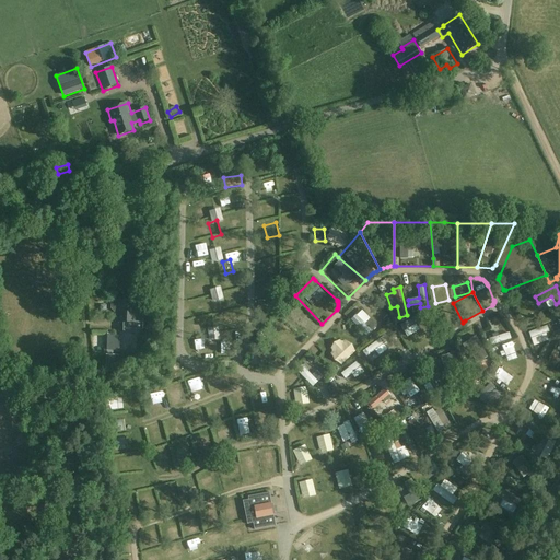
[(295,295),(276,315),(304,342),(322,324),(295,295)]
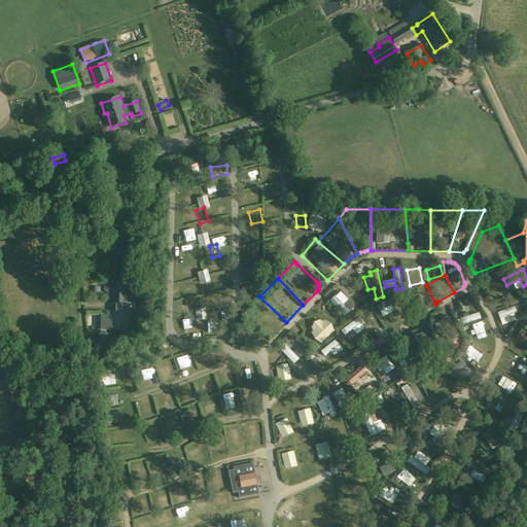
[(108,283),(105,286),(105,290),(108,293),(112,293),(112,304),(112,312),(118,312),(119,304),(135,304),(135,291),(127,290),(127,283),(113,283),(108,283)]
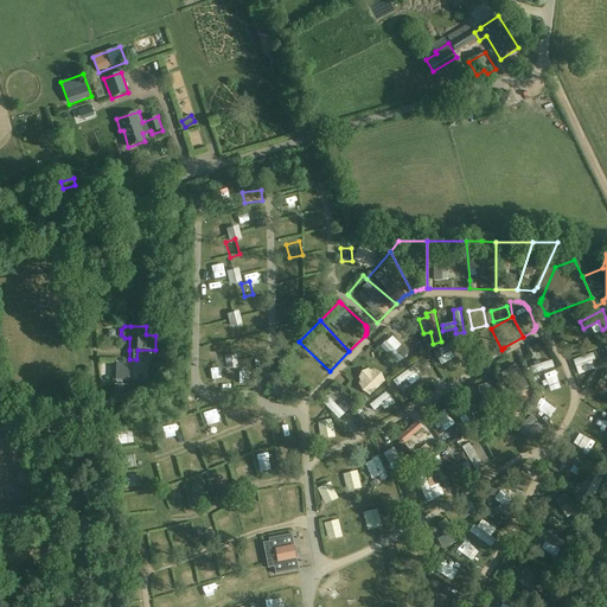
[(466,334),(462,336),(479,363),(502,350),(491,328),(471,333),(466,334)]
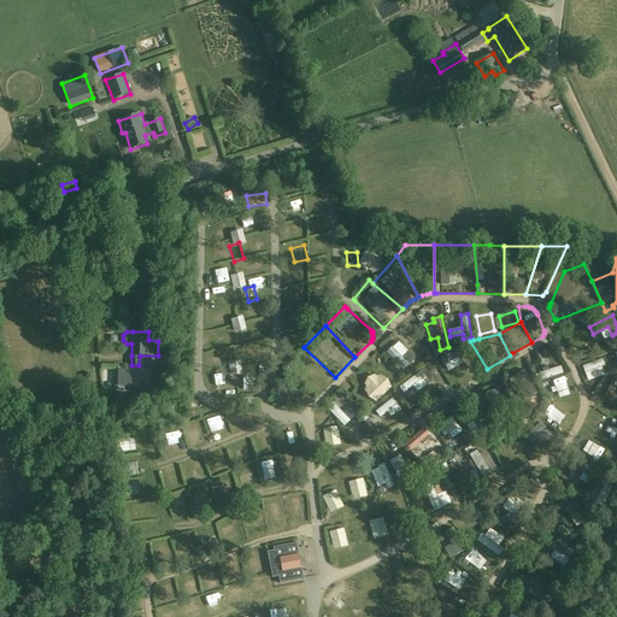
[(387,352),(404,370),(411,364),(410,363),(417,357),(410,350),(404,356),(393,346),(387,352)]
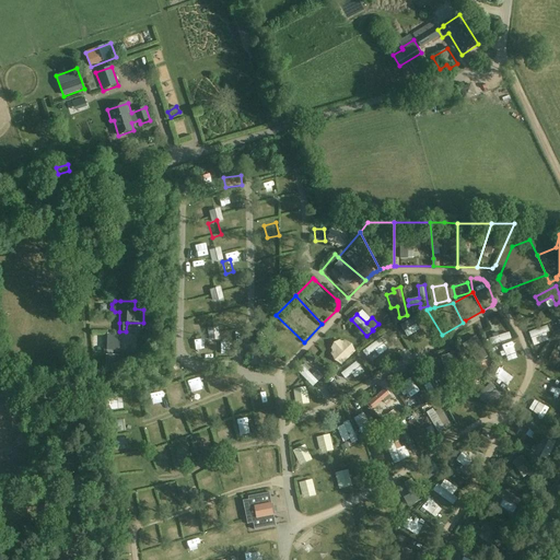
[(497,314),(471,328),(482,349),(511,340),(515,337),(514,335),(510,328),(499,314),(498,314),(497,314)]
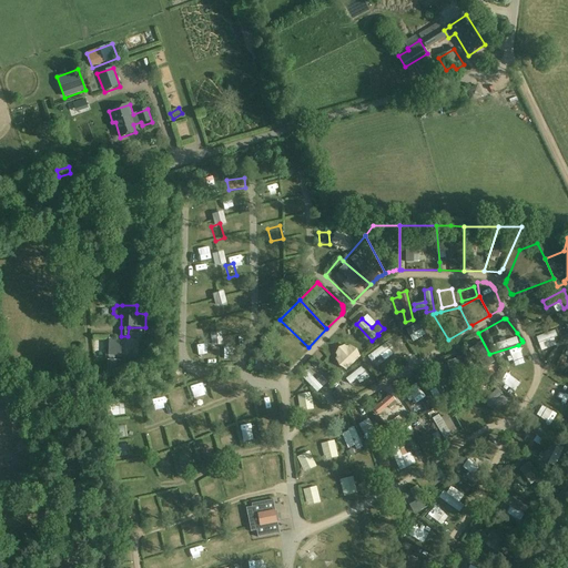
[(561,322),(531,336),(543,359),(546,363),(564,335),(564,334),(565,334),(565,333),(561,322)]
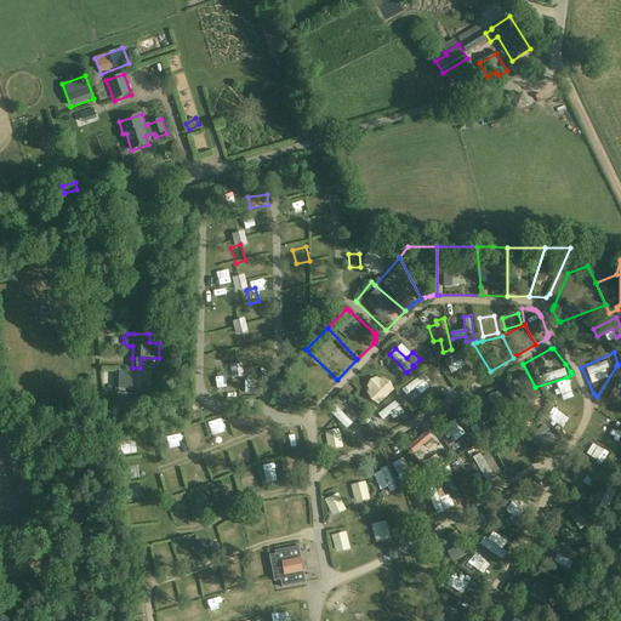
[(457,353),(443,360),(450,374),(465,365),(457,353)]
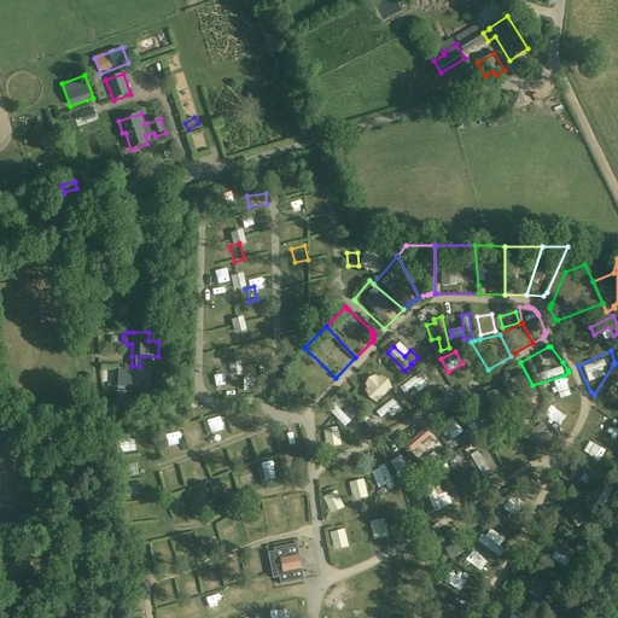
[(519,363),(502,373),(512,409),(523,432),(537,417),(553,398),(536,392),(532,385),(520,362),(519,363)]
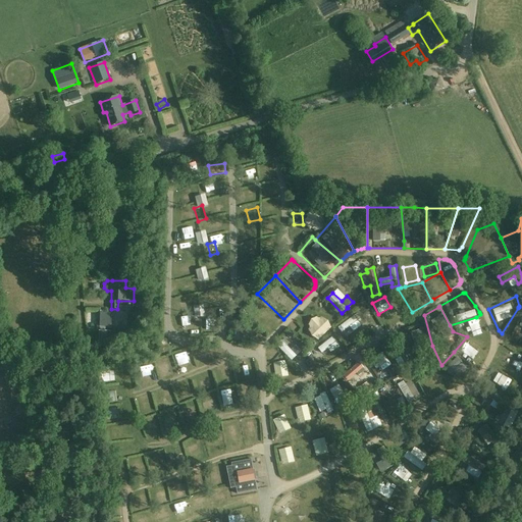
[(100,310),(100,319),(97,319),(97,328),(100,328),(100,329),(105,329),(105,327),(112,327),(112,313),(107,313),(107,310),(100,310)]
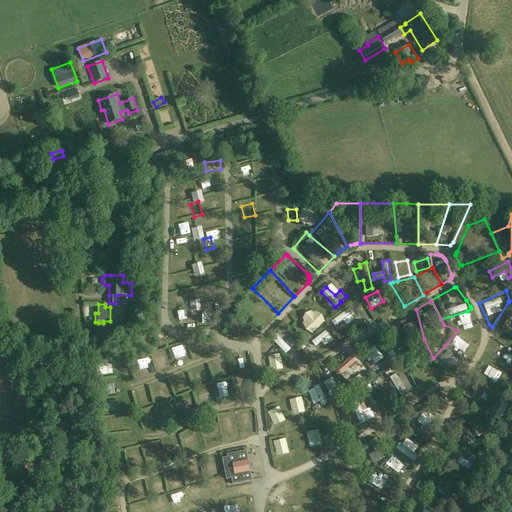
[(467,311),(441,319),(444,325),(458,330),(464,335),(478,341),(479,340),(480,338),(480,337),(480,335),(480,333),(480,332),(480,330),(480,329),(479,327),(479,326),(471,308),(467,311)]
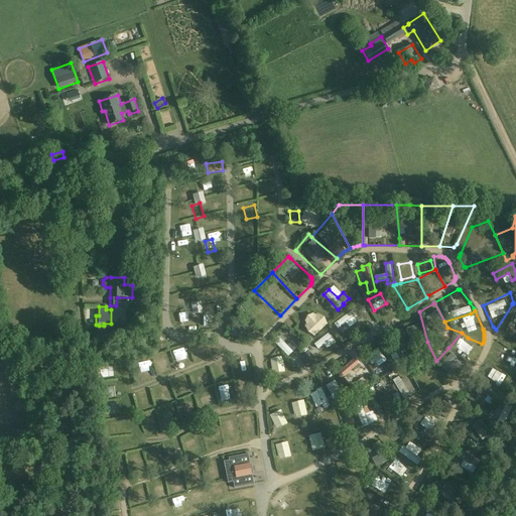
[(349,312),(334,325),(337,330),(345,324),(348,328),(356,321),(349,312)]
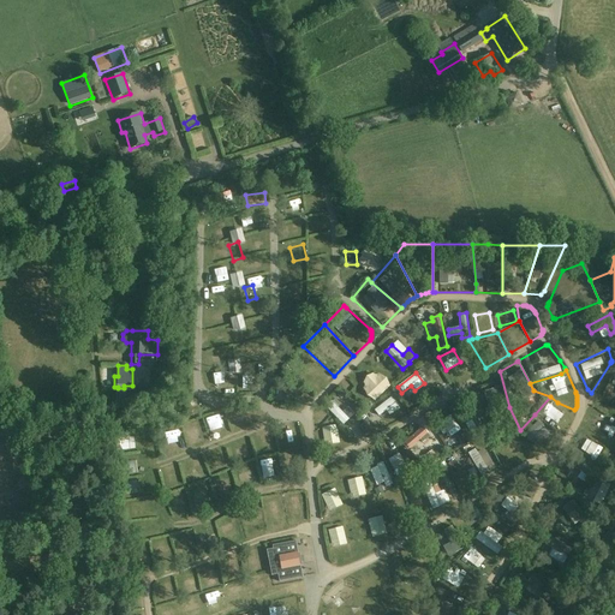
[(614,372),(603,396),(614,406),(614,405),(614,372)]
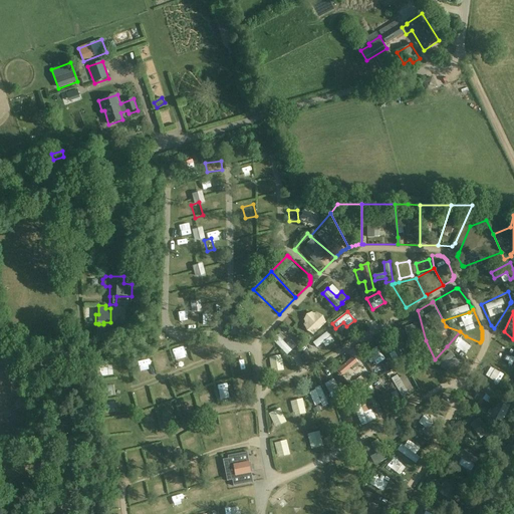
[(417,322),(405,327),(411,347),(418,344),(415,333),(420,332),(417,322)]
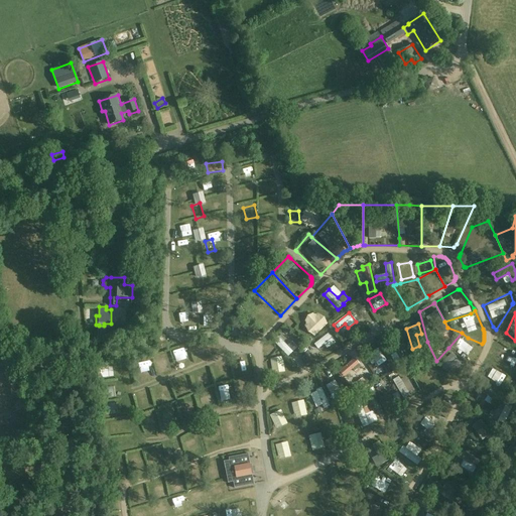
[(285,325),(269,341),(289,360),(305,347),(285,325)]
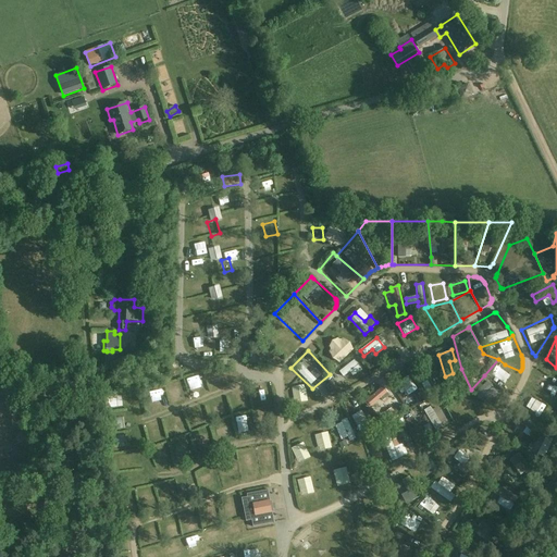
[(429,351),(405,366),(428,398),(442,390),(444,388),(429,351)]
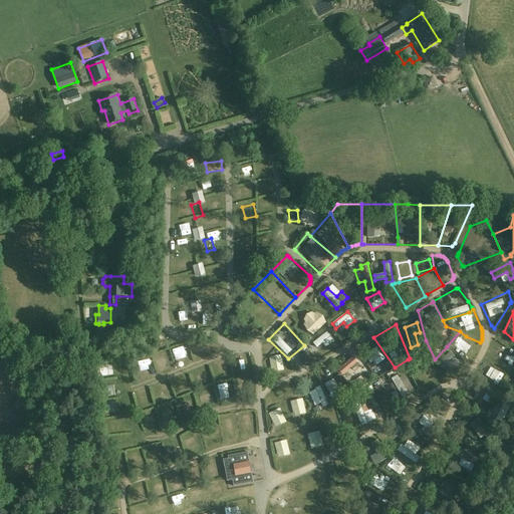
[(97,325),(97,341),(109,341),(109,325),(97,325)]
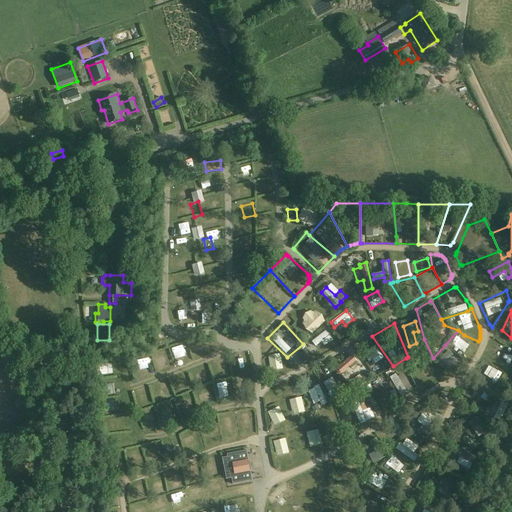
[(303,344),(287,357),(290,361),(294,369),(306,363),(325,355),(341,345),(326,324),(308,341),(303,344)]
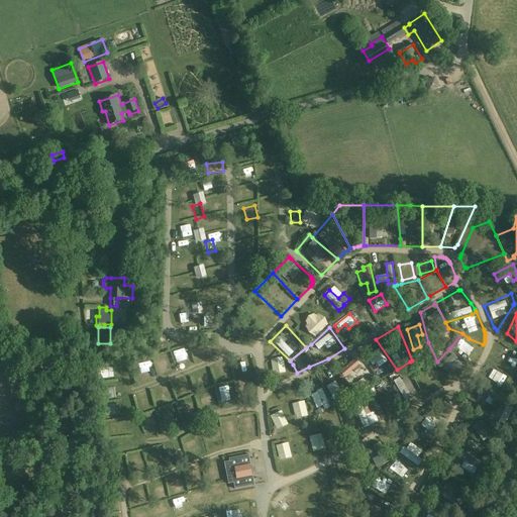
[(462,333),(449,348),(472,369),(483,344),(469,338),(462,333)]
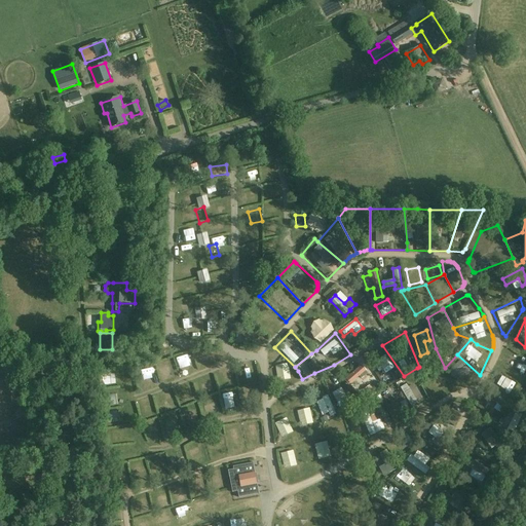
[(382,345),(365,357),(385,387),(395,381),(404,376),(382,345)]
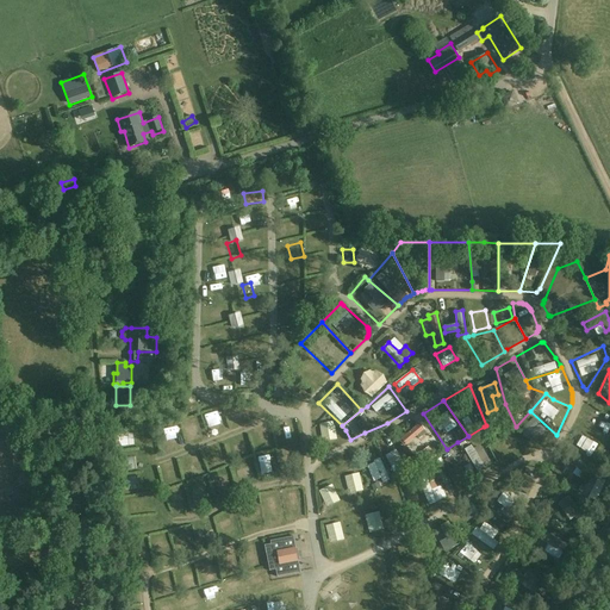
[(580,416),(577,422),(609,440),(609,436),(609,416),(603,412),(586,404),(584,406),(583,409),(582,412),(580,416)]
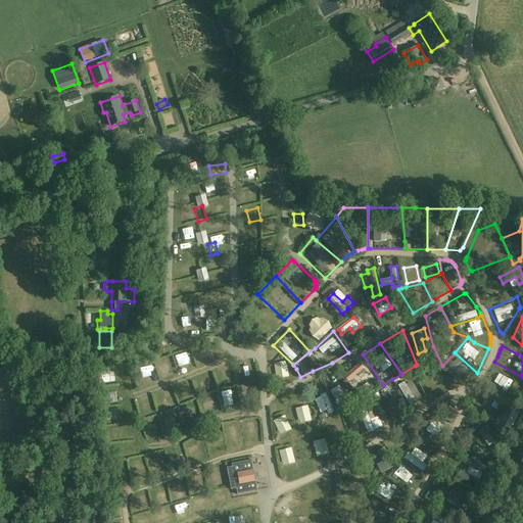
[(196,361),(206,359),(204,349),(194,351),(196,361)]
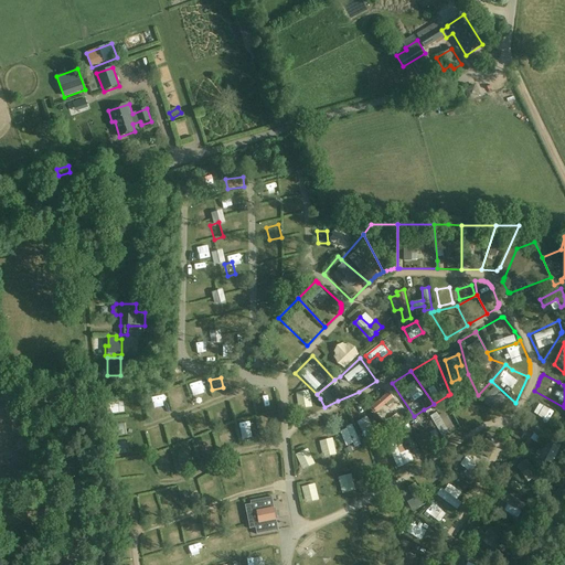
[(190,393),(201,390),(199,381),(188,384),(190,393)]
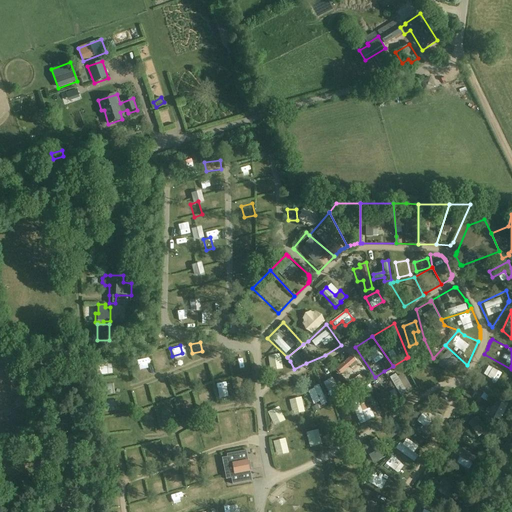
[(445,345),(433,358),(442,379),(443,378),(445,376),(447,376),(449,375),(451,374),(460,373),(461,372),(462,372),(462,371),(463,371),(464,370),(464,369),(467,365),(445,345)]
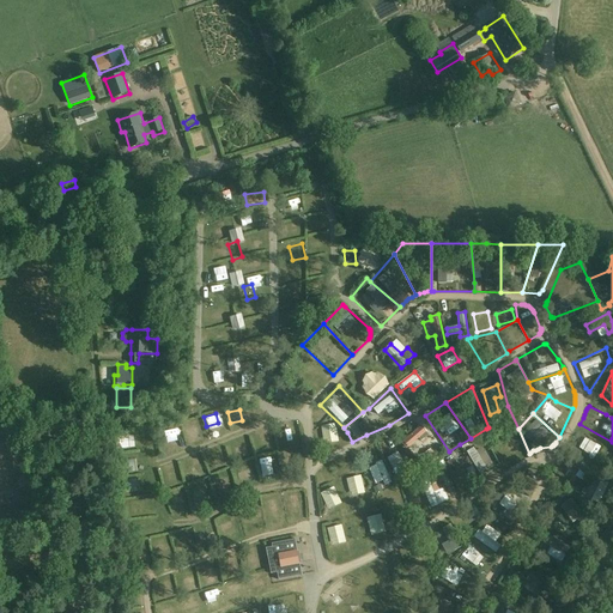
[(425,416),(394,435),(402,448),(422,468),(438,459),(449,451),(425,416)]
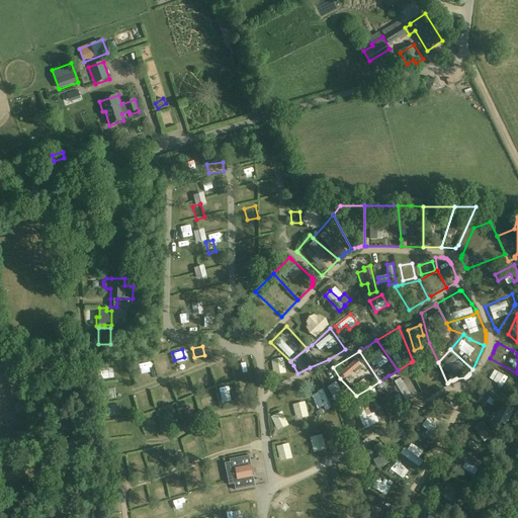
[(284,358),(272,360),(274,375),(286,374),(284,358)]
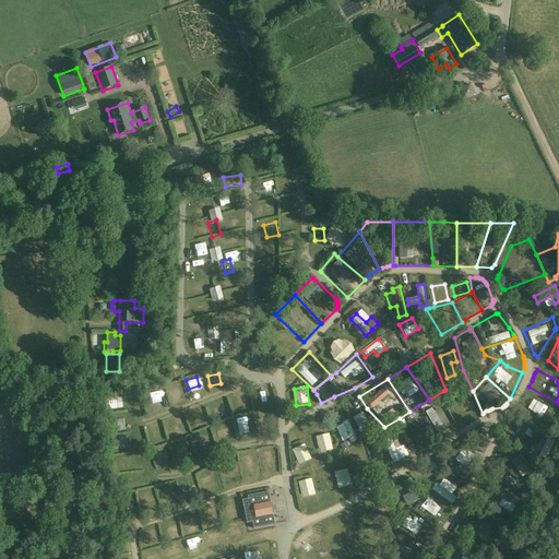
[(168,389),(171,402),(180,400),(177,388),(168,389)]
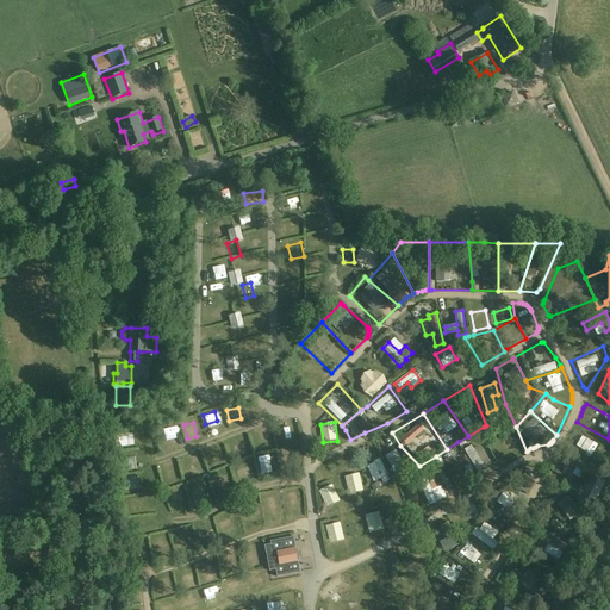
[(296,427),(285,427),(285,441),(297,441),(296,427)]
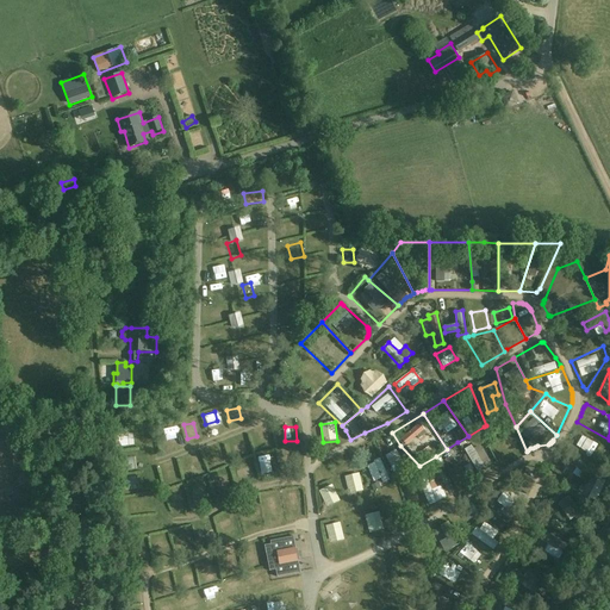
[(468,436),(458,442),(481,480),(502,467),(506,465),(493,442),(484,427),(468,436)]
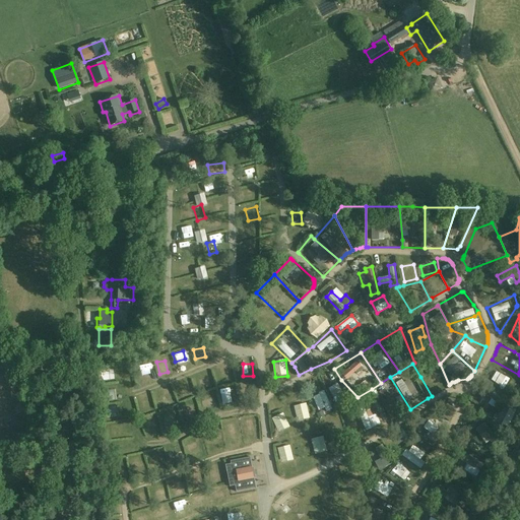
[(437,368),(420,377),(432,396),(449,385),(440,364),(437,368)]
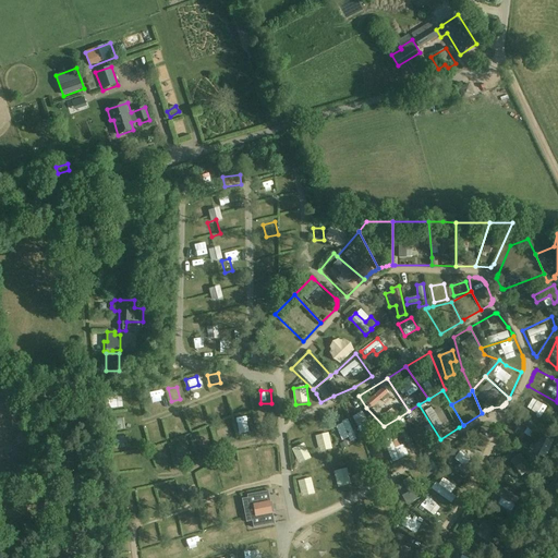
[(524,393),(517,410),(544,425),(553,410),(524,393)]
